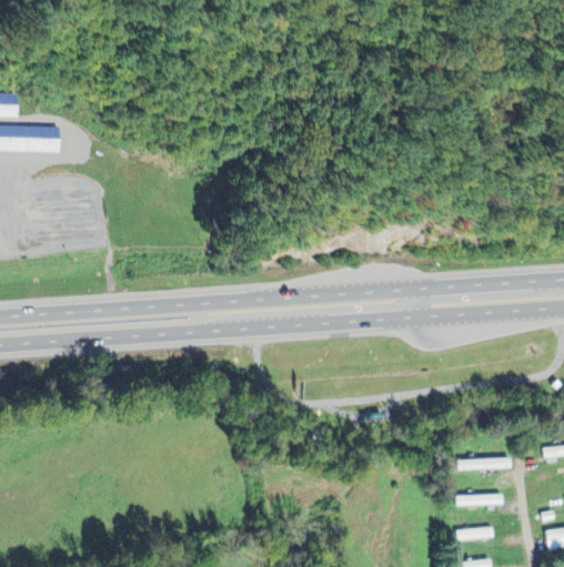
[(0,115),(18,117),(18,93),(0,92),(0,115)]
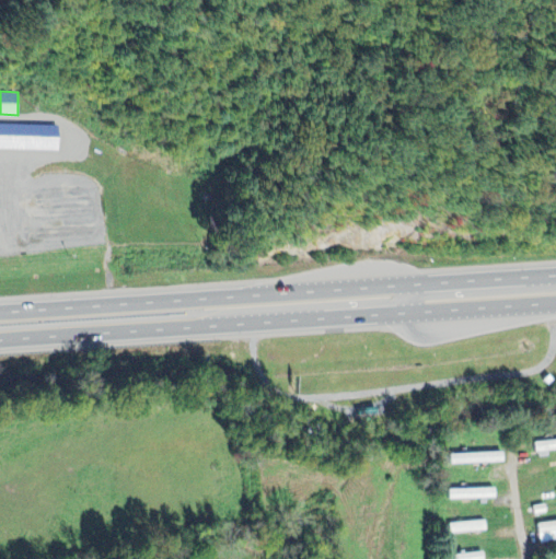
[(0,148),(57,149),(58,125),(0,123),(0,148)]
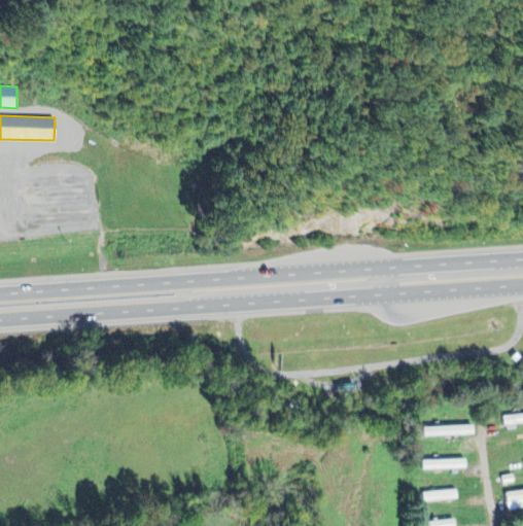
[(424,426),(424,435),(474,433),(474,424),(424,426)]
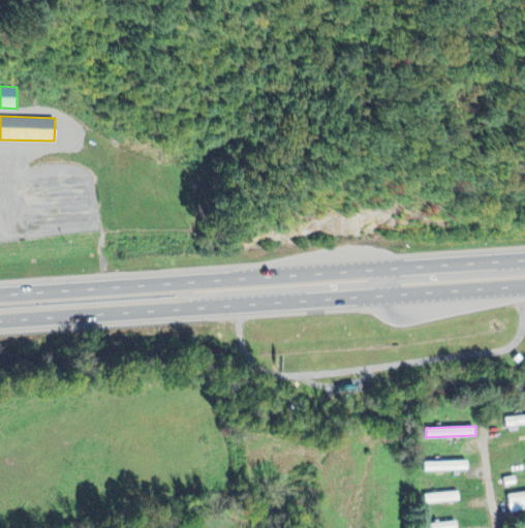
[(426,503),(460,499),(459,489),(425,493),(426,503)]
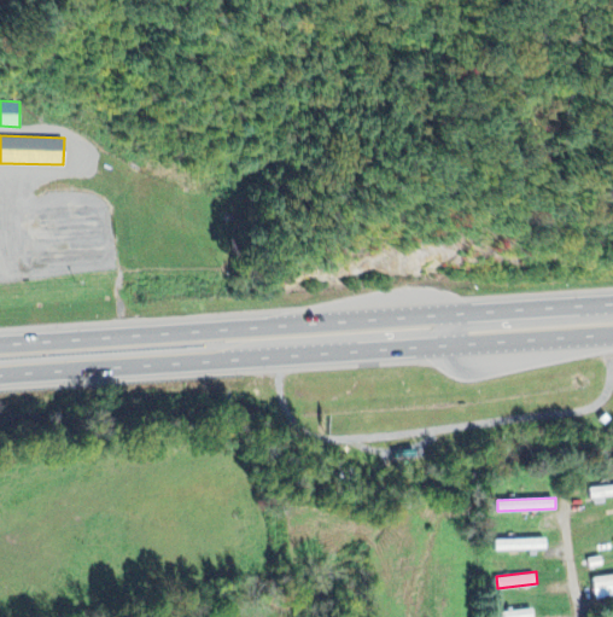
[(605,595),(612,594),(612,572),(593,576),(594,587),(603,586),(605,595)]
